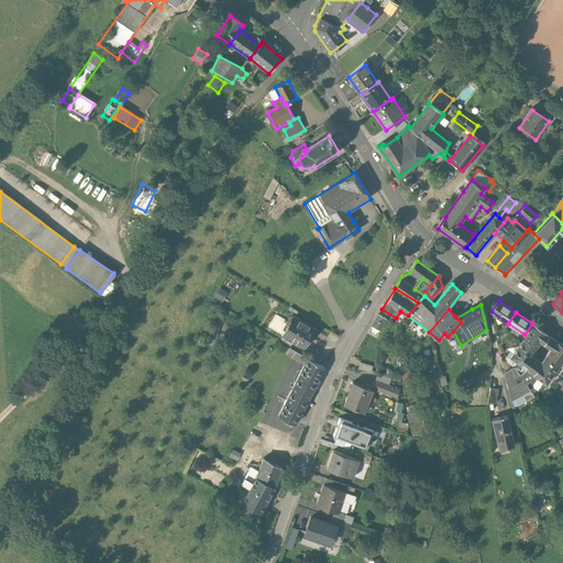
[(387,321),(377,315),(371,326),(381,332),(387,321)]
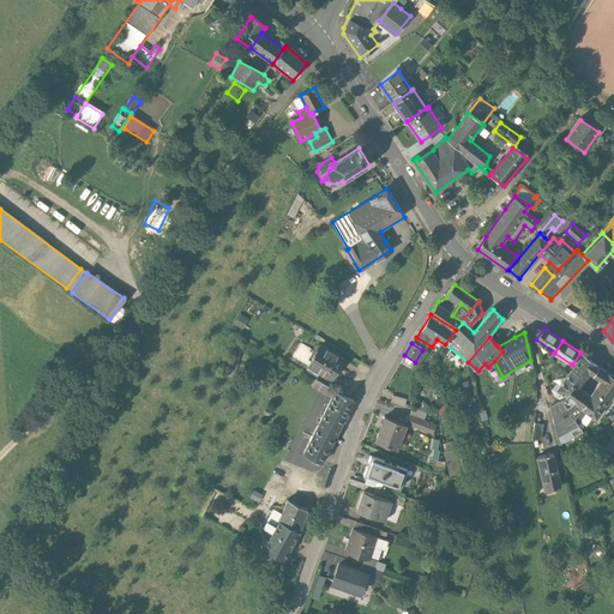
[(342,357),(320,345),(308,366),(330,379),(342,357)]
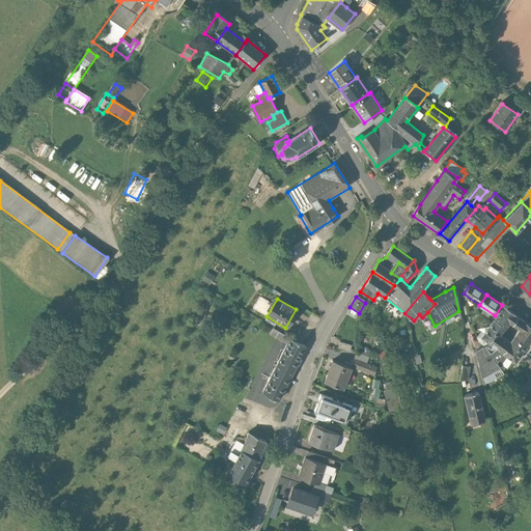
[(530,327),(522,320),(503,307),(481,337),(497,348),(491,353),(485,346),(476,352),(483,385),(503,375),(502,372),(512,358),(515,360),(530,337),(530,327)]
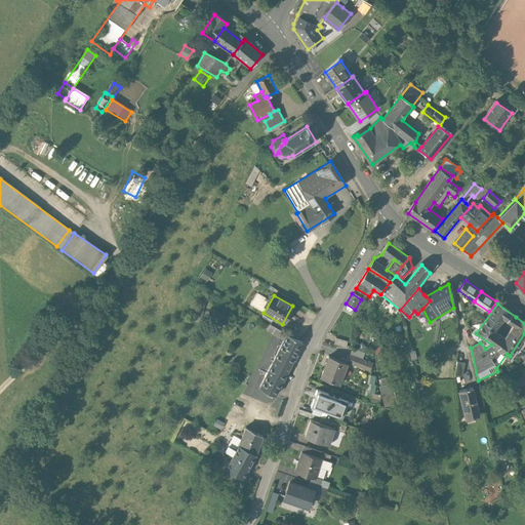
[(285,332),(271,324),(267,331),(282,338),(285,332)]
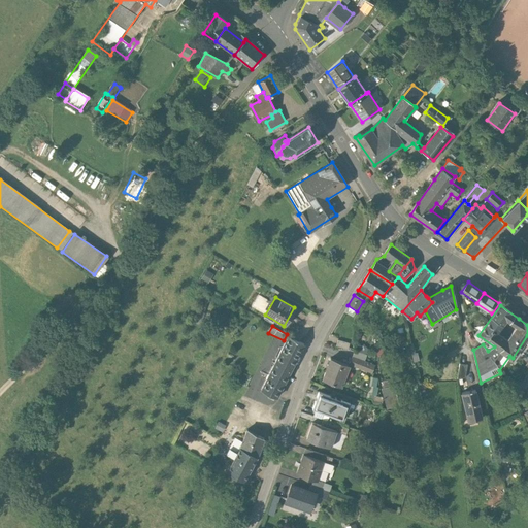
[(277,397),(303,344),(289,337),(262,390),(277,397)]
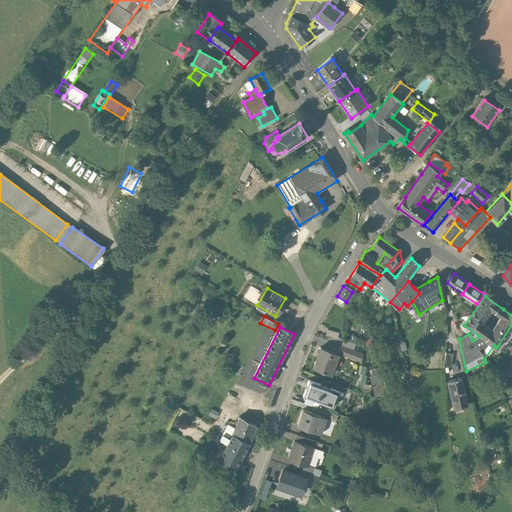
[(338,333),(328,330),(326,335),(337,338),(338,333)]
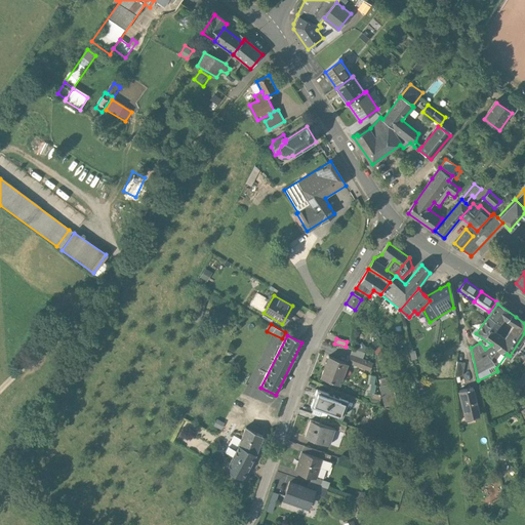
[(355,350),(362,353),(367,349),(363,344),(355,350)]
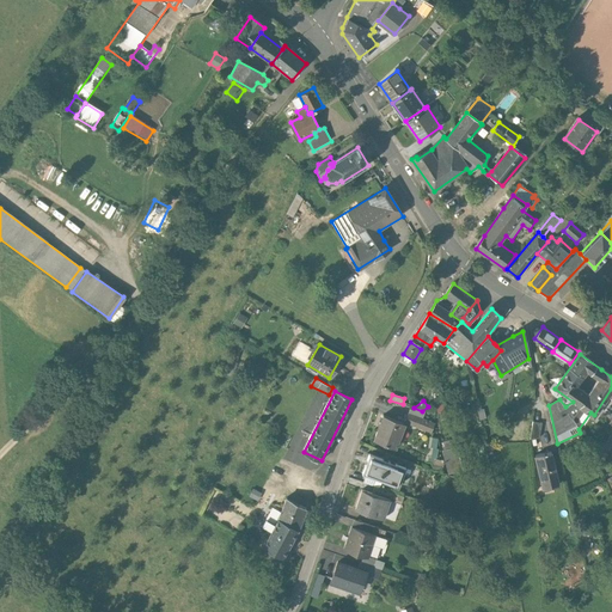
[(414,408),(411,407),(405,422),(430,432),(434,424),(421,420),(424,411),(422,411),(414,408)]
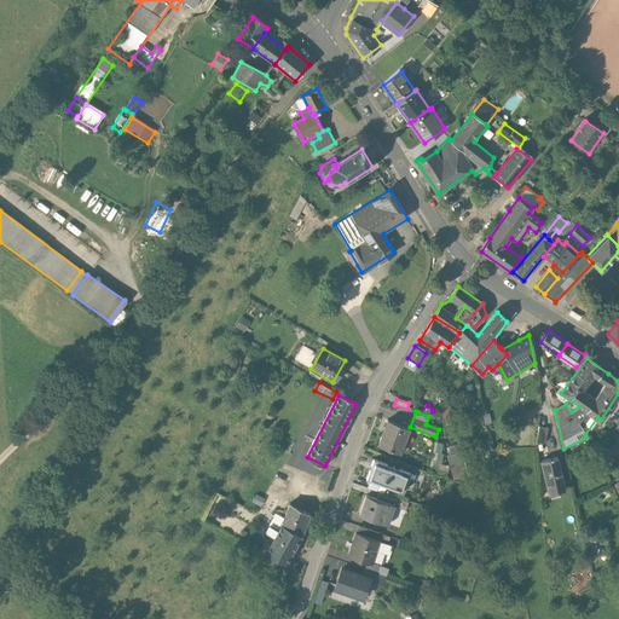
[(410,429),(388,421),(380,445),(400,452),(410,429)]
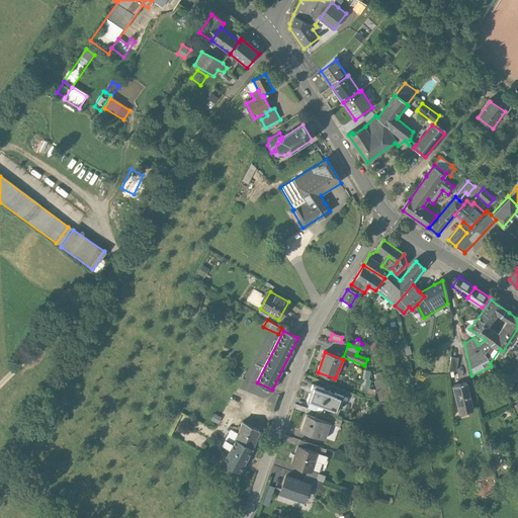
[(458,359),(451,358),(449,372),(456,371),(458,359)]
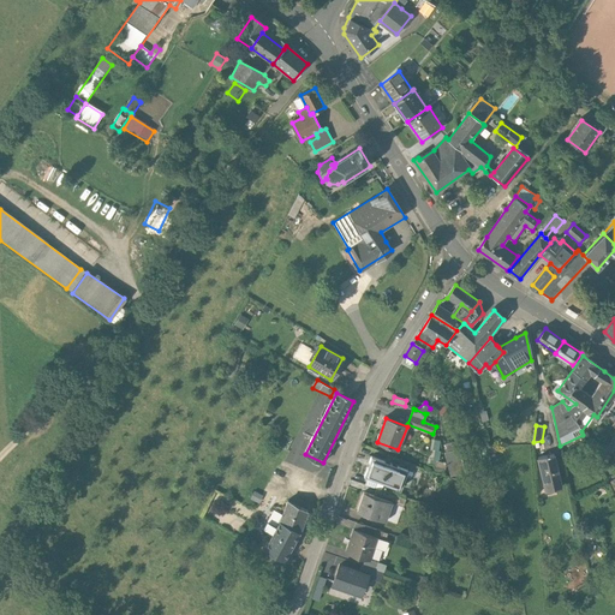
[(614,434),(614,435),(602,455),(608,459),(614,448),(614,434)]
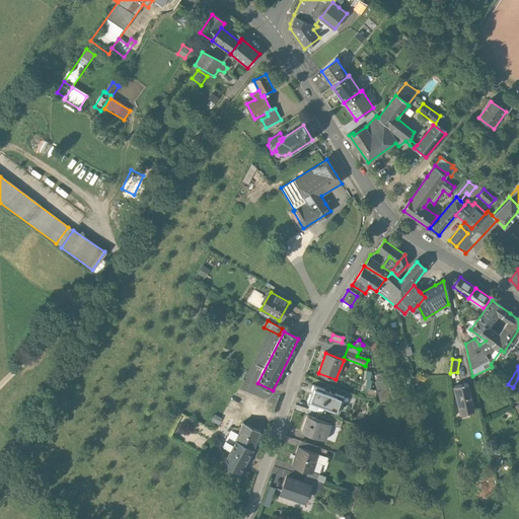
[(371,372),(366,371),(361,391),(366,392),(368,387),(370,388),(371,381),(369,381),(371,372)]
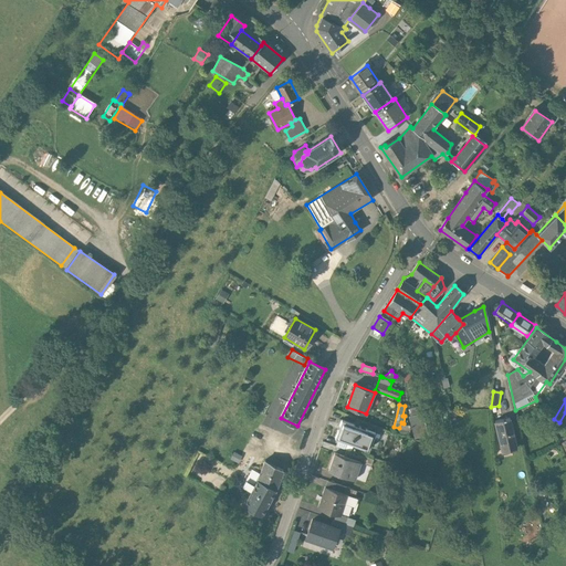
[(422,415),(409,417),(415,439),(427,436),(422,415)]
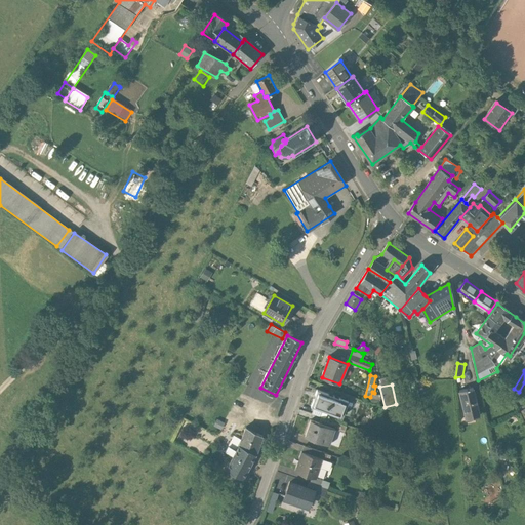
[(473,388),(459,391),(465,413),(478,410),(473,388)]
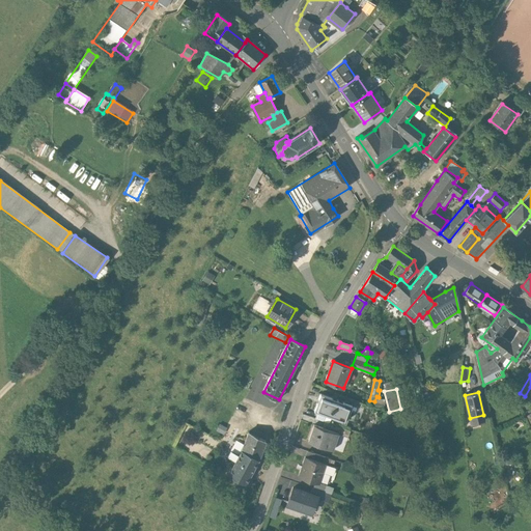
[(351,406),(322,395),(316,411),(345,421),(351,406)]
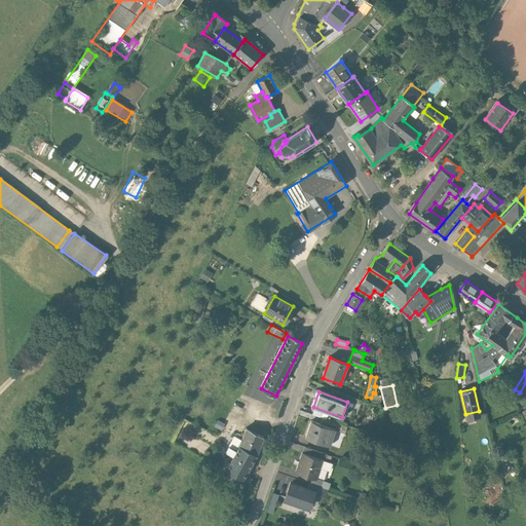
[(325,419),(323,425),(335,429),(344,433),(346,426),(325,419)]
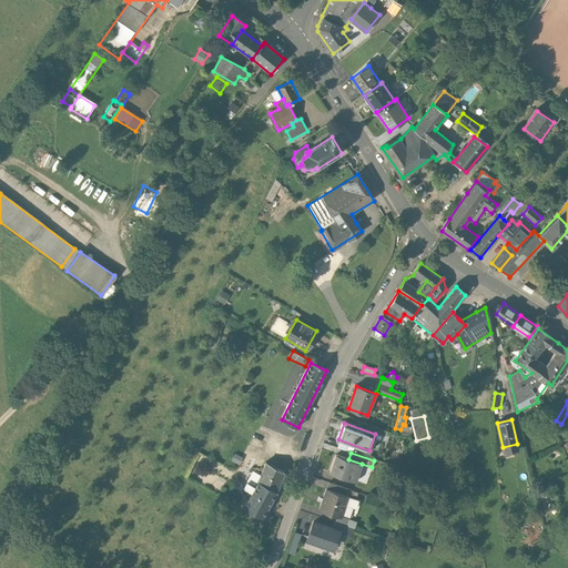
[(243,457),(235,454),(232,460),(240,464),(243,457)]
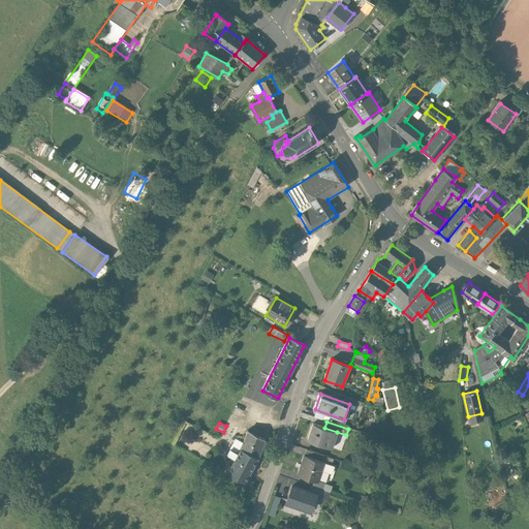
[(324,428),(313,424),(308,440),(332,447),(337,432),(324,428)]
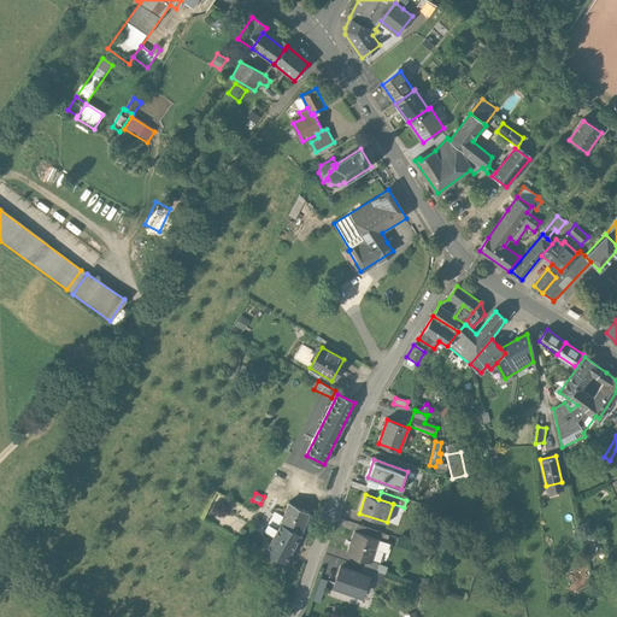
[(301,534),(311,511),(289,500),(266,551),(286,562),(301,534)]
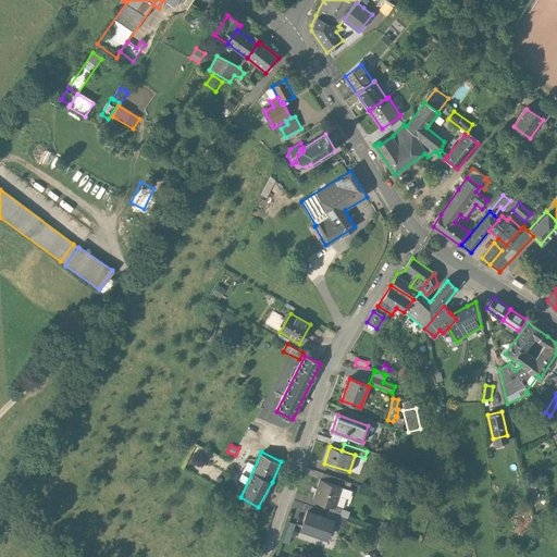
[(322,474),(320,480),(342,486),(348,489),(350,483),(322,474)]
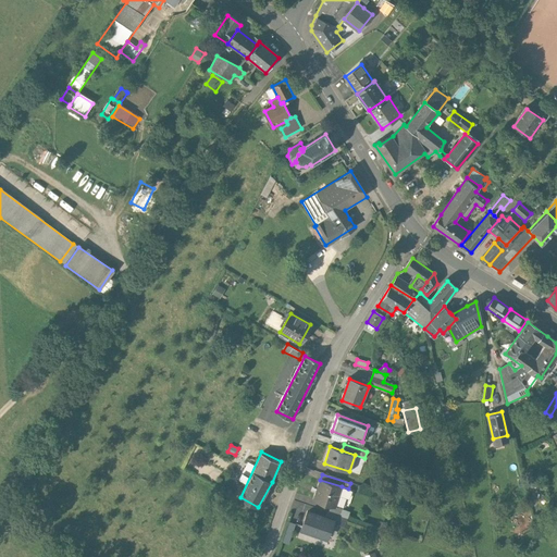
[(342,486),(320,480),(313,500),(331,506),(335,507),(342,486)]
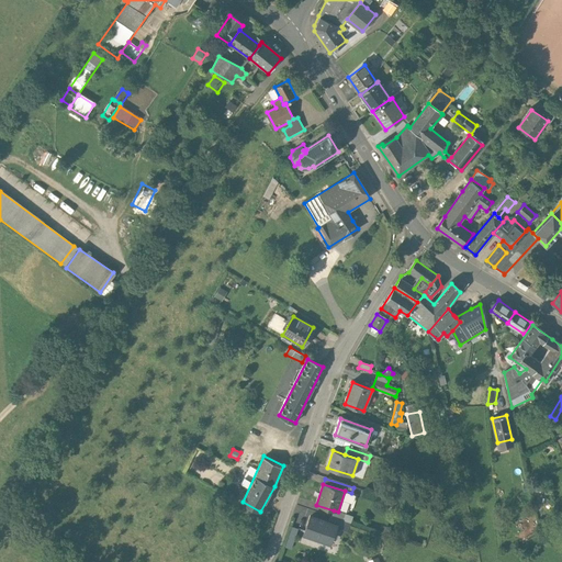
[(347,515),(338,512),(334,510),(332,517),(339,519),(345,521),(347,515)]
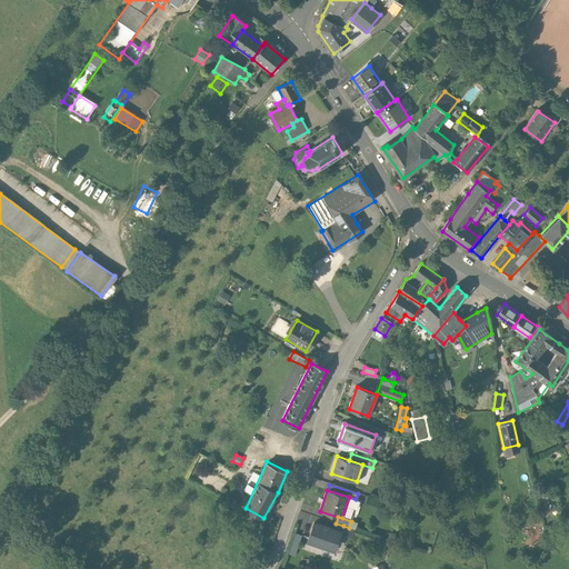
[(333,528),(315,522),(308,541),(335,550),(340,533),(341,531),(333,528)]
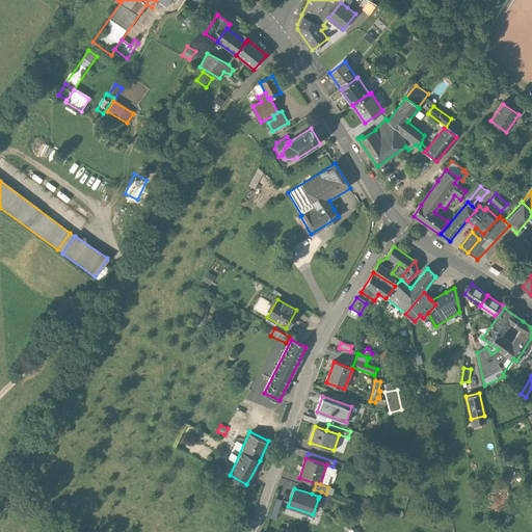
[(326,494),(321,491),(314,489),(312,494),(319,497),(318,499),(328,503),(331,496),(326,494)]
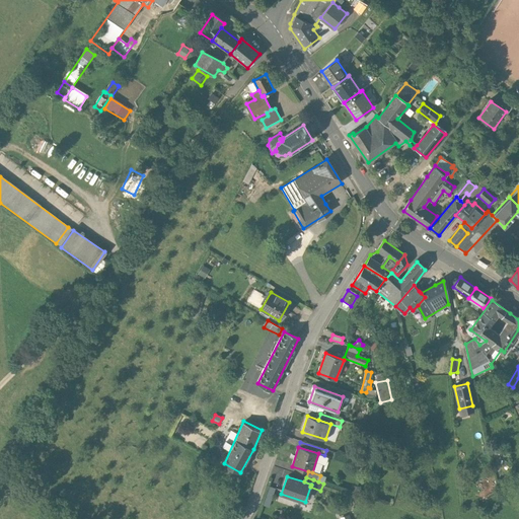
[(268,486),(266,495),(272,497),(274,487),(268,486)]
